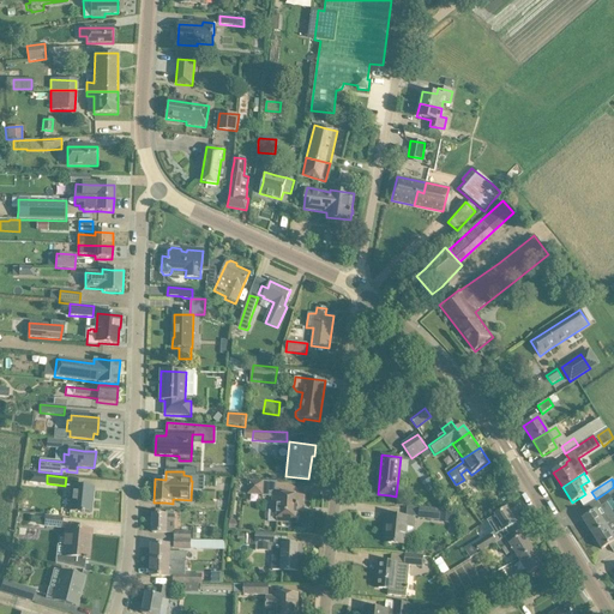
[(256,481),(248,480),(247,495),(272,497),(272,505),(277,506),(277,522),(298,523),(299,506),(304,507),(305,495),(280,494),(280,491),(264,491),(264,481),(263,481),(262,481),(256,481)]
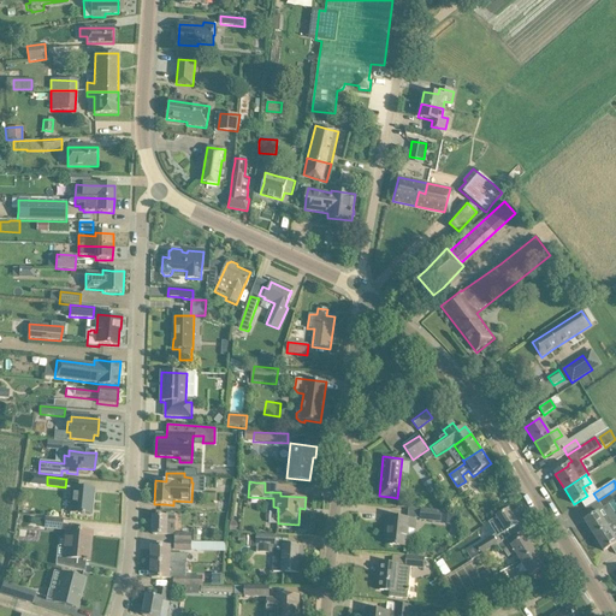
[(81,515),(83,515),(83,514),(90,515),(93,490),(71,487),(69,513),(81,514),(81,515)]
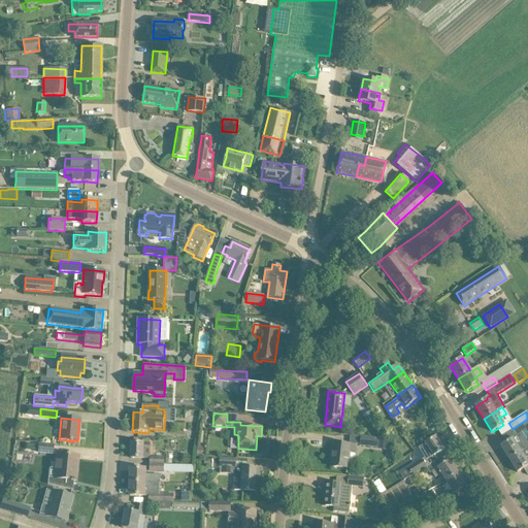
[(513,429),(512,430),(516,436),(526,429),(522,423),(513,429)]
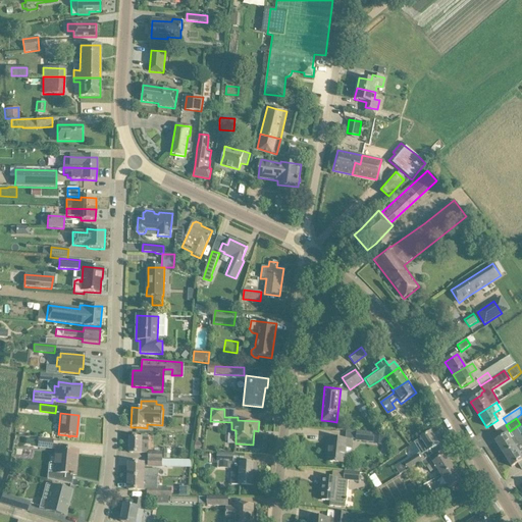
[(521,436),(517,428),(496,441),(504,455),(521,442),(521,436)]
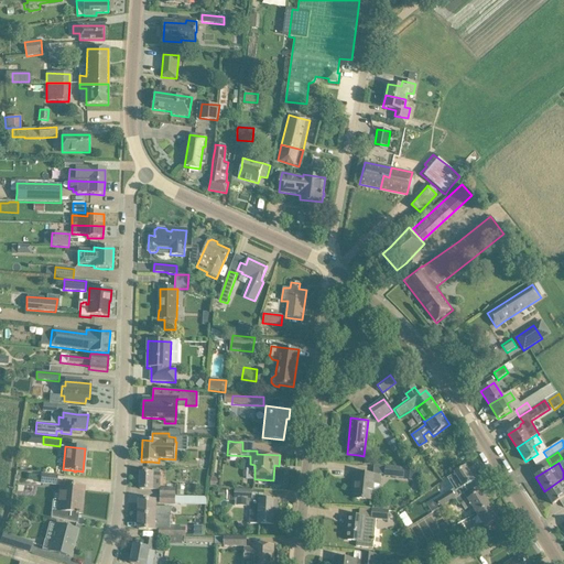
[(386,476),(403,478),(404,469),(387,467),(386,476)]
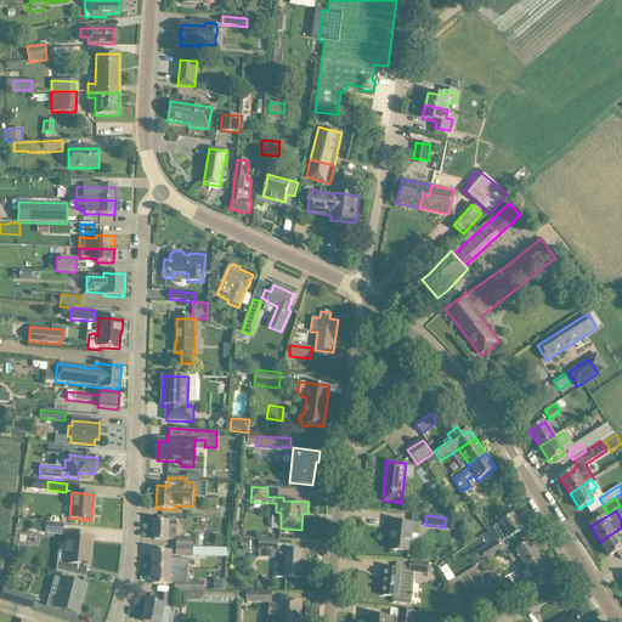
[(502,522),(503,522),(496,526),(499,533),(507,530),(512,537),(522,530),(514,515),(502,522)]
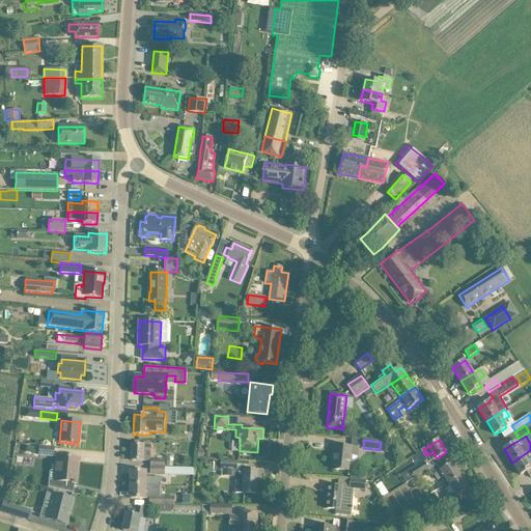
[(381,451),(391,453),(391,449),(392,445),(392,443),(382,442),(381,451)]
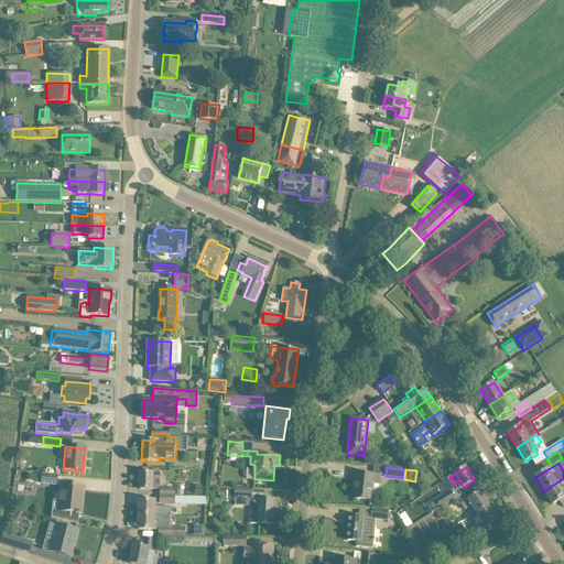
[(41,484),(56,486),(57,476),(42,474),(41,484)]
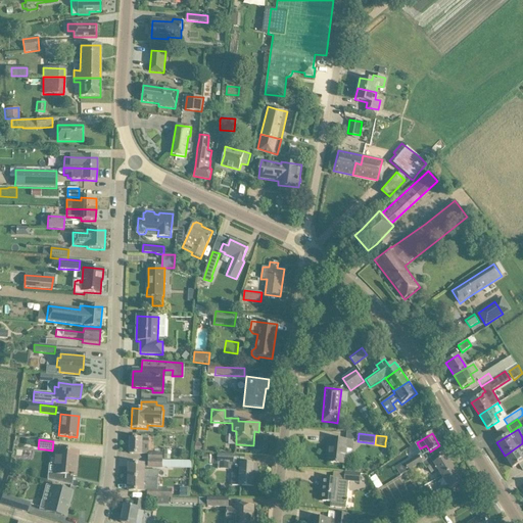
[(130,454),(142,455),(148,455),(148,439),(140,439),(130,439),(130,454)]
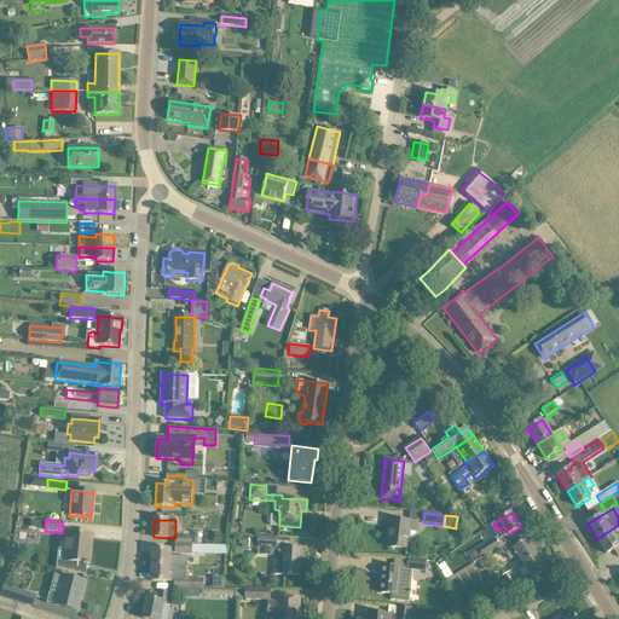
[(389,548),(409,550),(410,532),(417,532),(418,522),(392,520),(389,548)]
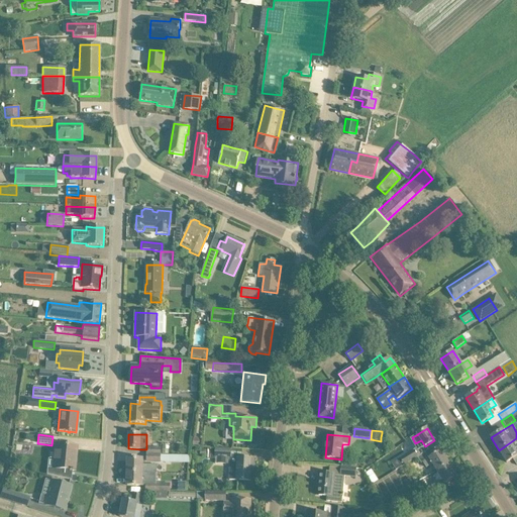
[(516,438),(499,450),(507,462),(516,455),(516,452),(515,449),(516,447),(516,438)]
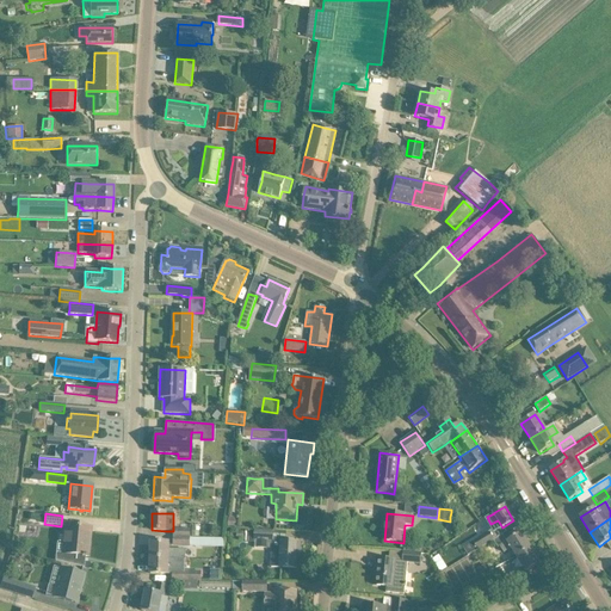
[(88,528),(66,525),(62,554),(55,554),(55,561),(84,568),(85,556),(88,557),(90,547),(86,547),(88,528)]
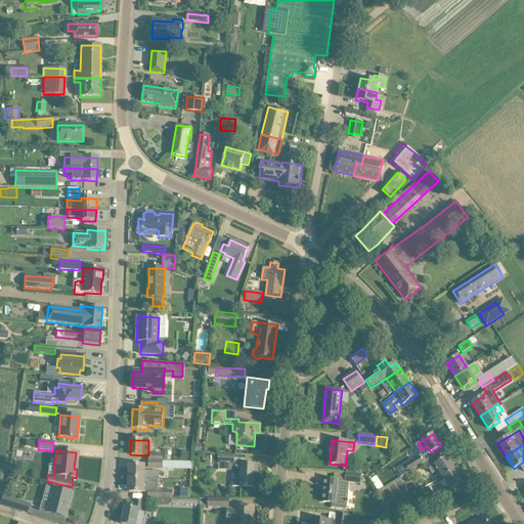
[(213,465),(219,465),(219,463),(234,464),(234,455),(219,454),(219,455),(213,455),(213,465)]
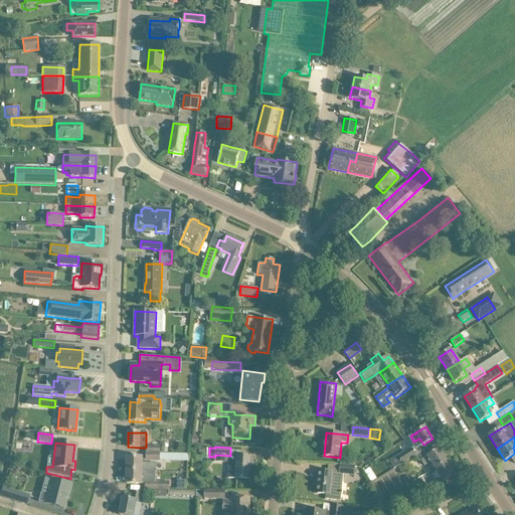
[(394,469),(416,456),(412,449),(390,462),(394,469)]
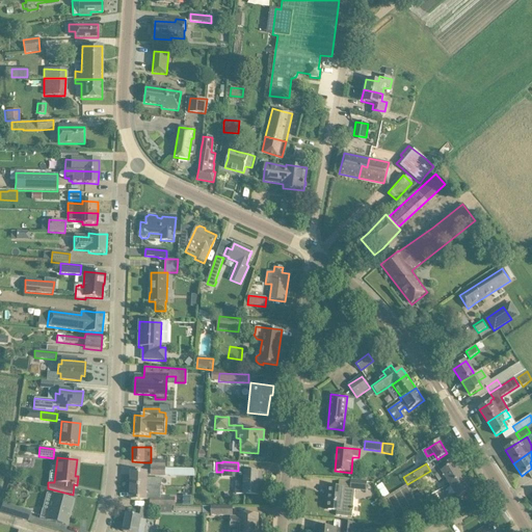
[(445,478),(449,485),(462,477),(454,463),(435,475),(439,481),(445,478)]
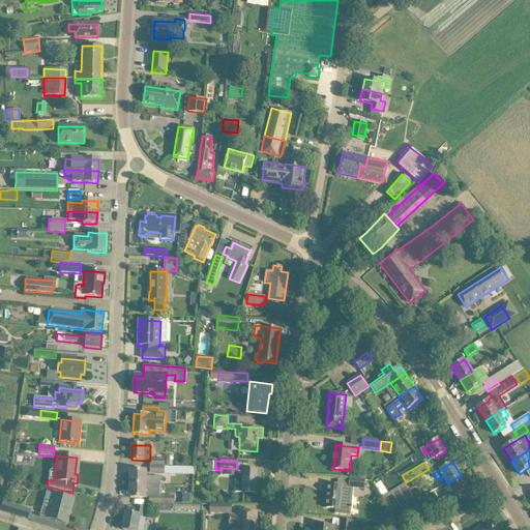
[(165,467),(151,466),(151,473),(195,475),(195,467),(165,467)]
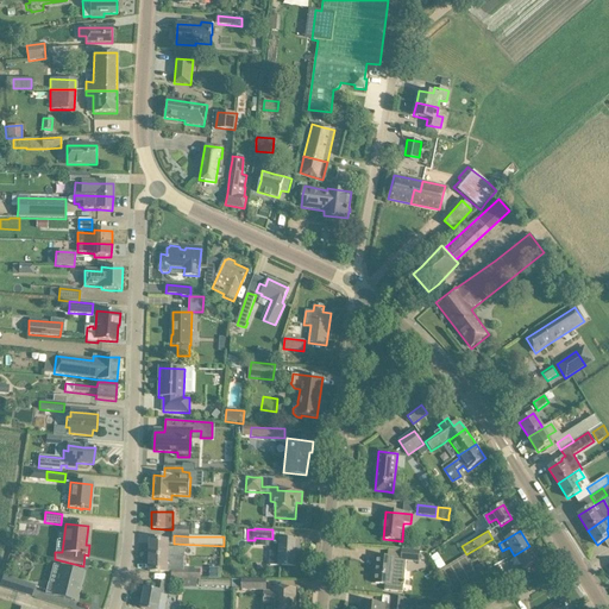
[(270,565),(283,566),(295,566),(296,550),(299,550),(299,541),(281,540),(280,548),(271,547),(270,565)]
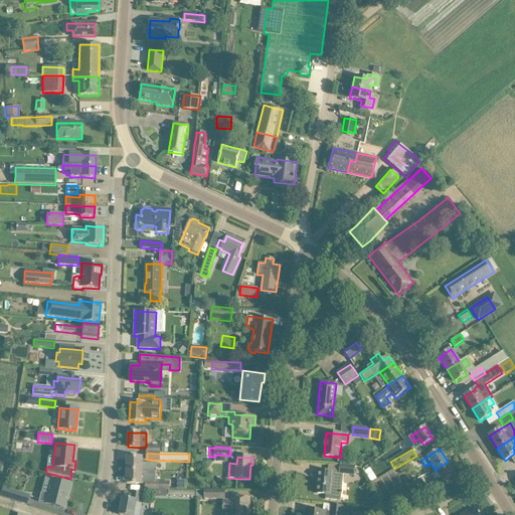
[(142,463),(142,458),(128,458),(127,471),(156,472),(157,463),(142,463)]
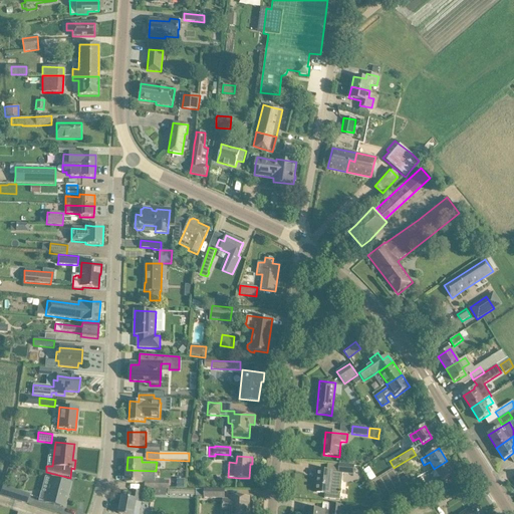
[(447,461),(434,469),(439,475),(433,479),(436,485),(442,481),(443,481),(455,473),(447,461)]
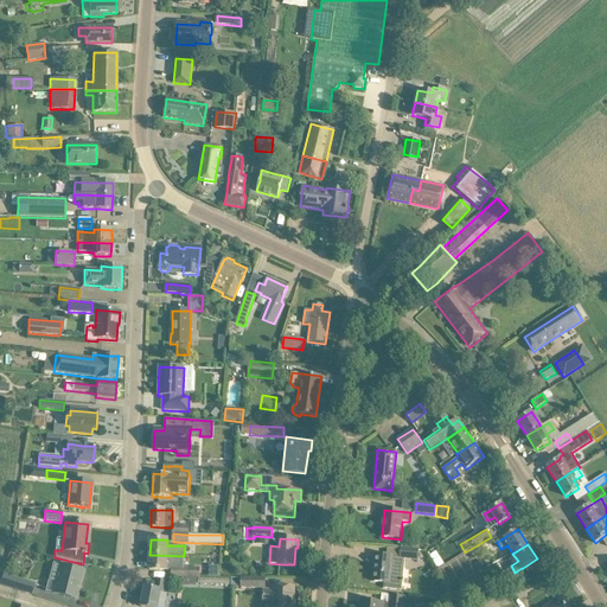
[(401,558),(416,560),(417,550),(401,549),(401,558)]
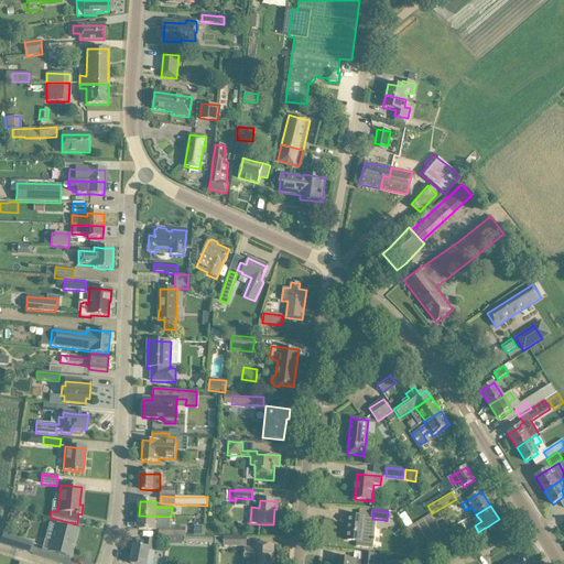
[(160,527),(171,528),(171,517),(139,516),(139,530),(160,530),(160,527)]
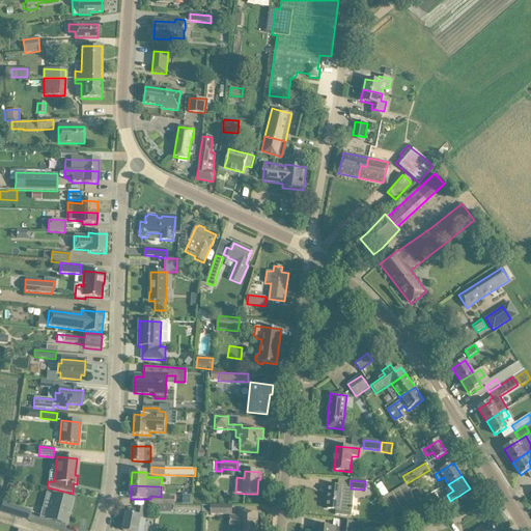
[(337,514),(352,516),(354,488),(344,487),(328,485),(325,508),(337,510),(337,514)]
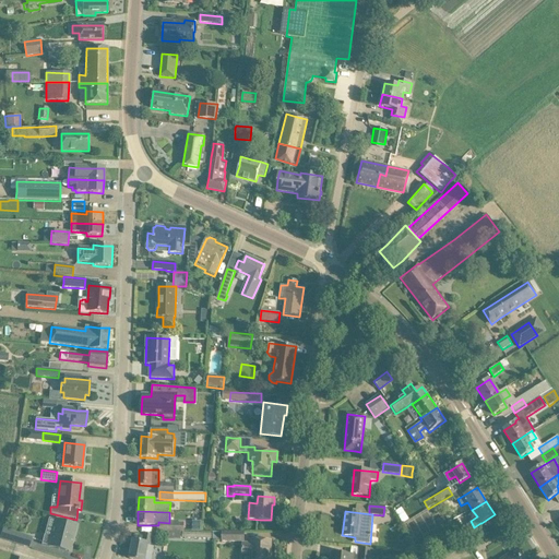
[(44,535),(42,545),(70,552),(76,526),(56,520),(51,537),(44,535)]
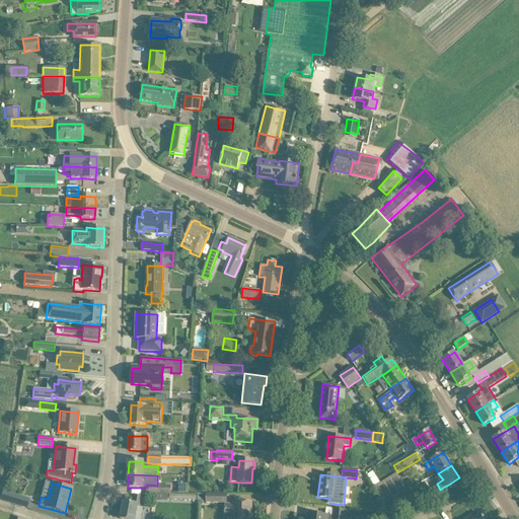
[(186,493),(186,484),(177,484),(176,493),(186,493)]
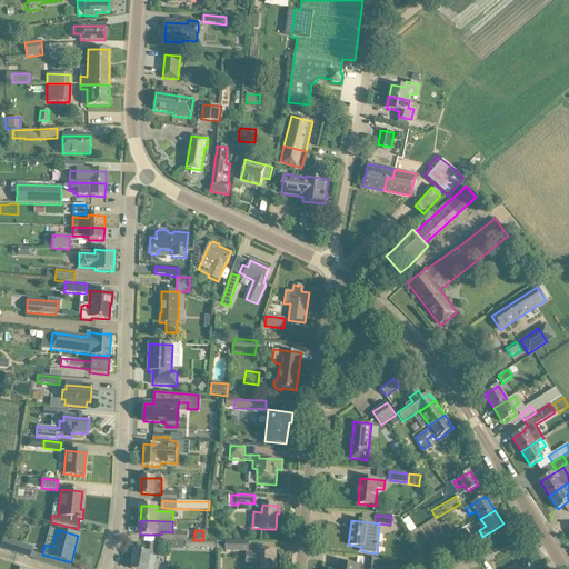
[(172,540),(172,541),(183,541),(188,541),(188,532),(172,532),(161,531),(161,535),(161,540),(172,540)]
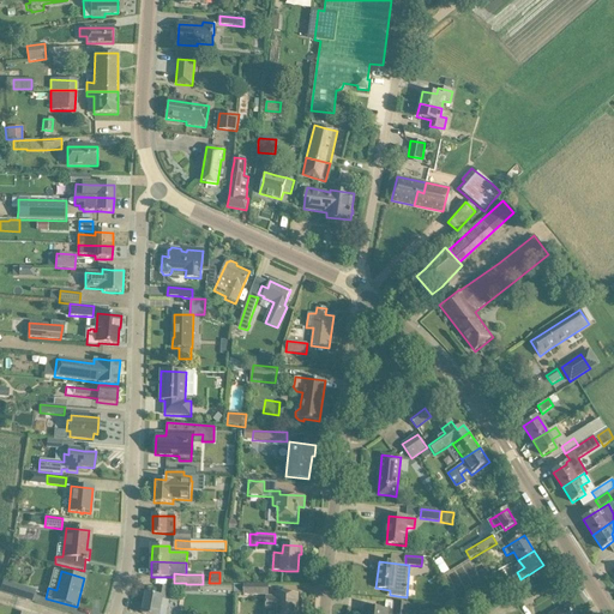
[(8,594),(31,601),(35,591),(12,584),(8,594)]
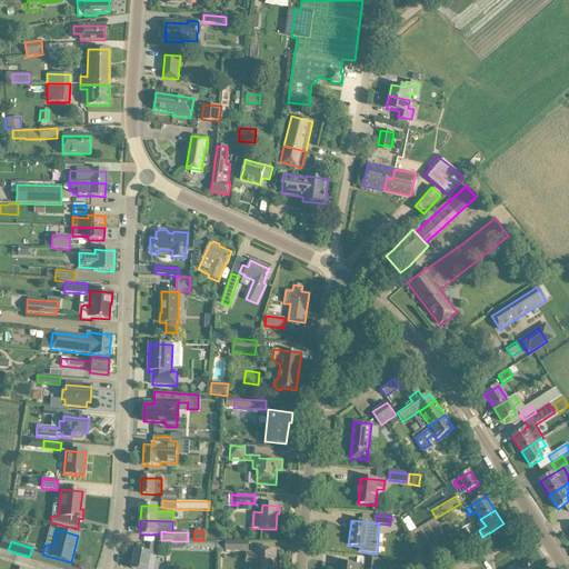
[(248,542),(229,541),(227,541),(227,551),(248,552),(248,542)]
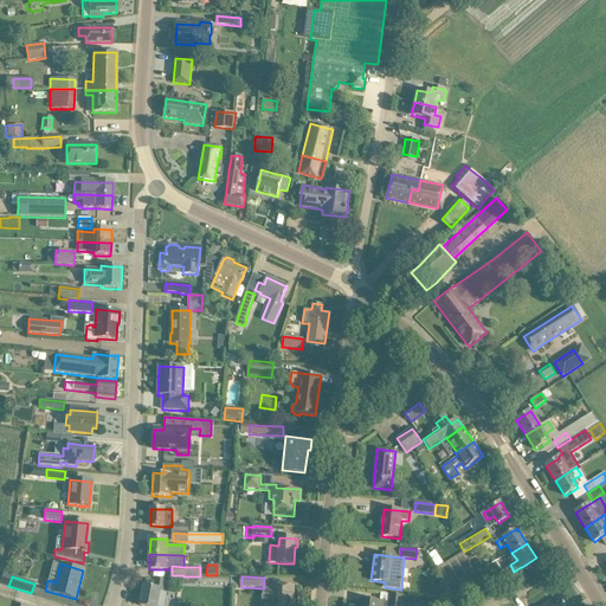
[(140,605),(158,605),(161,591),(162,591),(165,579),(158,578),(156,587),(144,586),(140,605)]
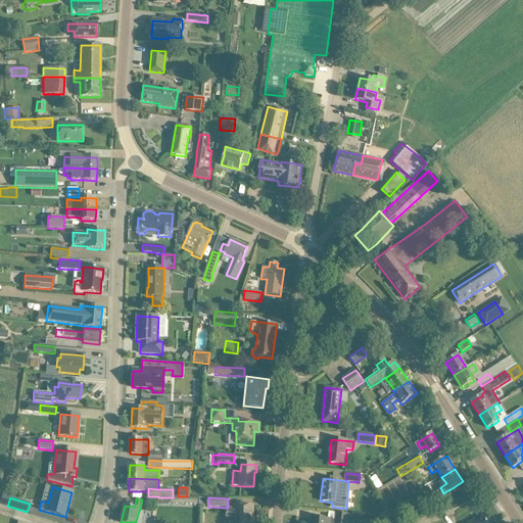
[(227,509),(226,521),(239,521),(238,522),(252,522),(253,507),(243,506),(235,506),(235,509),(227,509)]
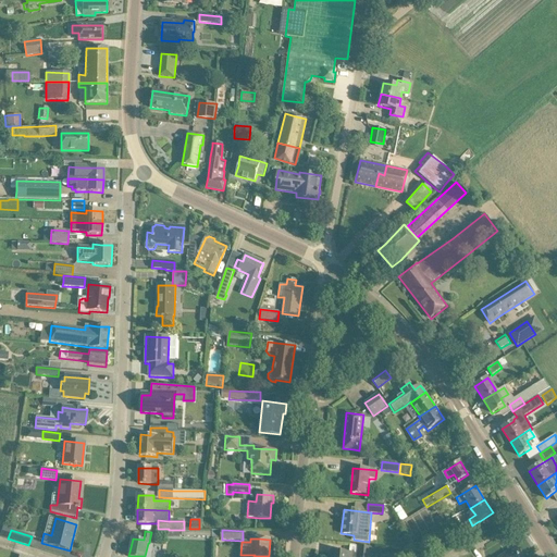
[(357,556),(371,556),(372,547),(358,546),(357,556)]
